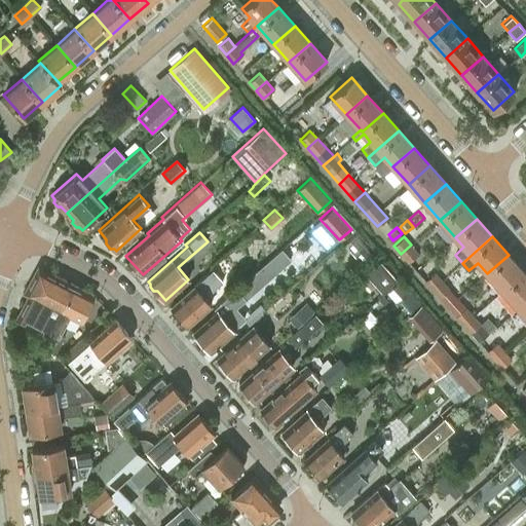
[(408,262),(418,253),(411,245),(401,254),(408,262)]
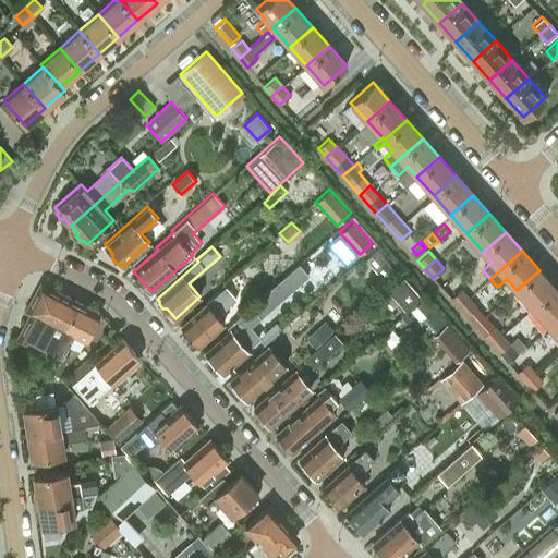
[(298,265),(281,280),(290,290),(306,275),(298,265)]
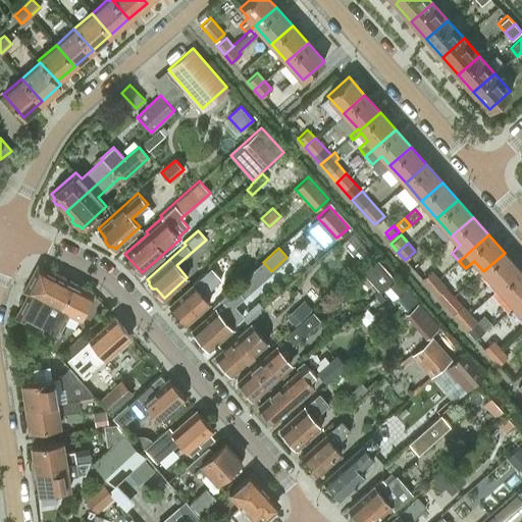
[(499,289),(520,270),(505,253),(483,271),(499,289)]
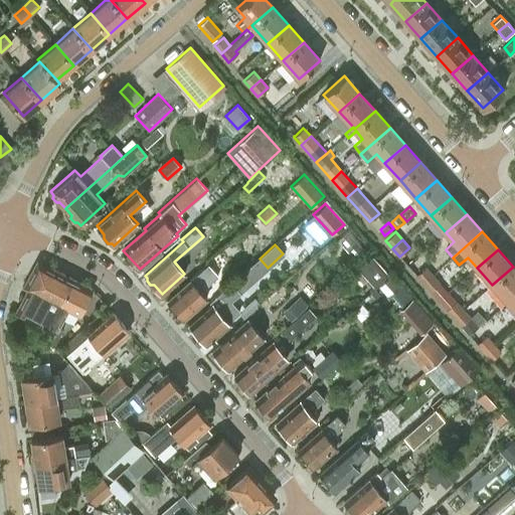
[(373,285),(387,273),(381,266),(376,261),(372,255),(358,268),(373,285)]
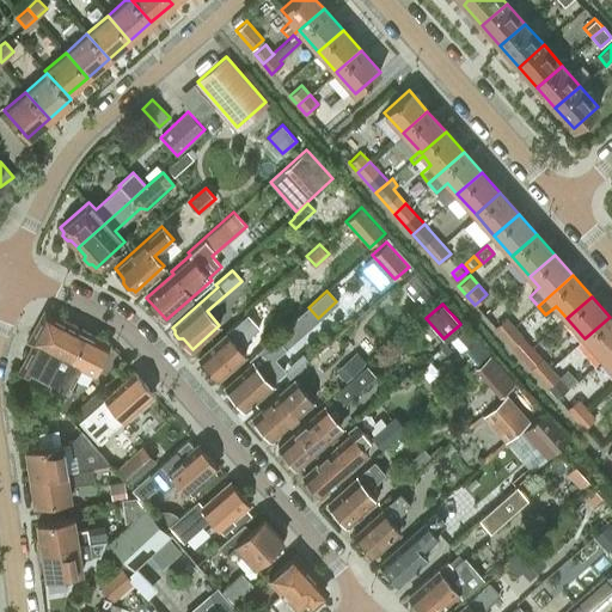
[(251,361),(225,385),(234,397),(233,399),(240,407),(242,405),(245,409),(273,384),(271,383),(285,371),(274,357),(318,318),(308,307),(249,359),(251,361)]
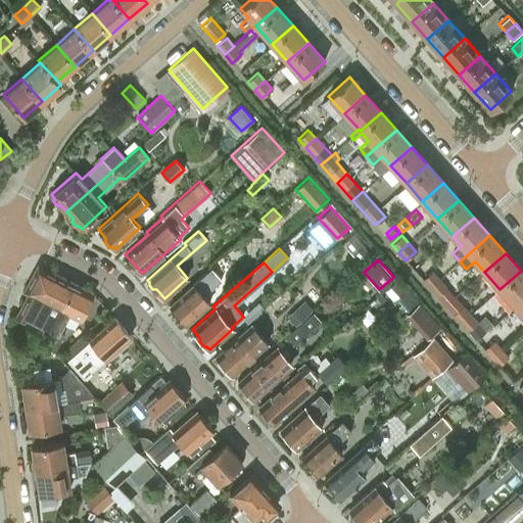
[(54,274),(53,276),(39,268),(27,291),(29,292),(14,319),(22,323),(47,336),(50,329),(50,328),(74,284),(54,274)]
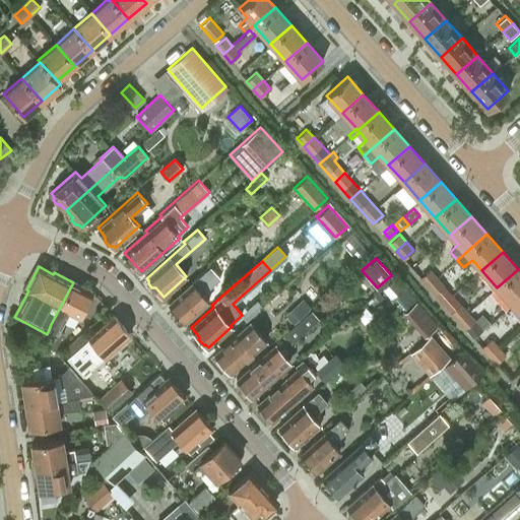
[(201,293),(219,276),(210,266),(192,282),(169,303),(177,312),(176,315),(180,319),(183,319),(185,322),(208,302),(201,293)]
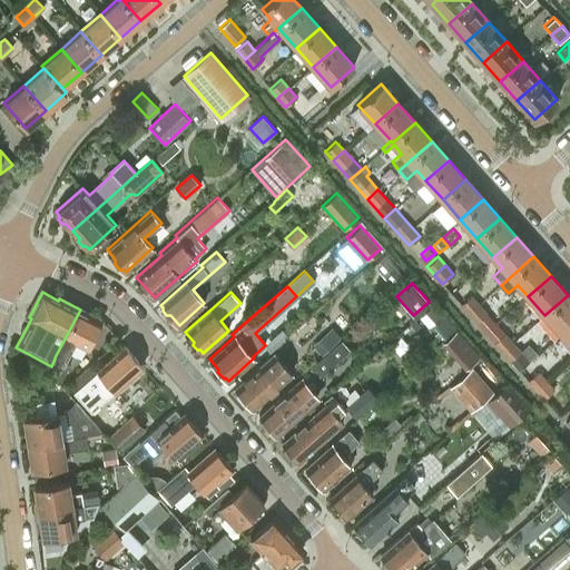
[(468,313),(479,303),(471,294),(460,304),(468,313)]
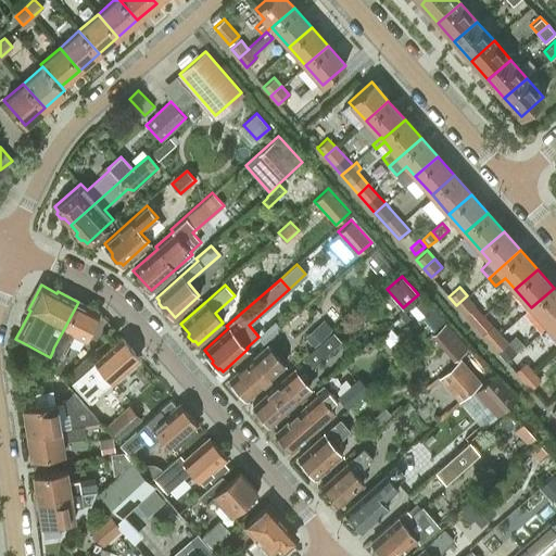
[(547,326),(555,318),(555,290),(554,288),(531,307),(547,326)]
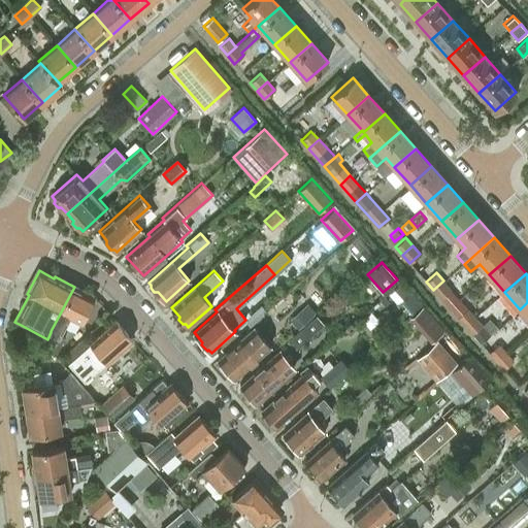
[(440,298),(451,290),(443,281),(433,290),(440,298)]
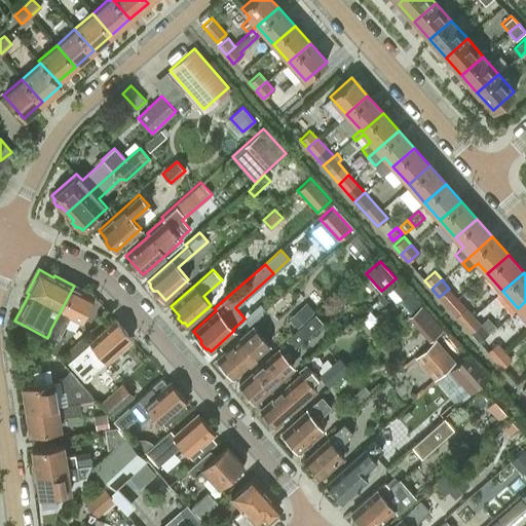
[(399,282),(392,287),(402,298),(409,292),(399,282)]
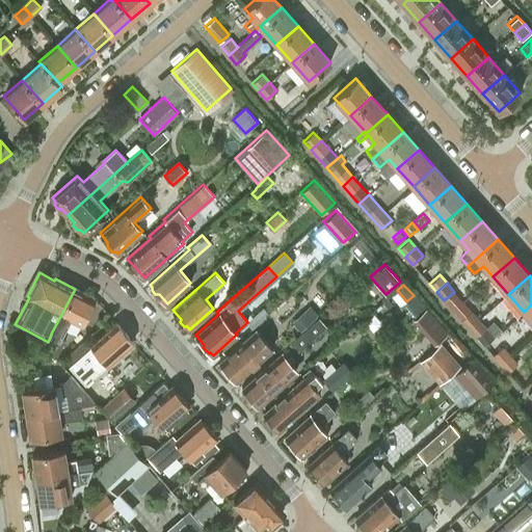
[(81,325),(95,298),(75,289),(51,334),(51,335),(48,342),(46,346),(56,357),(64,341),(59,338),(69,319),(81,325)]
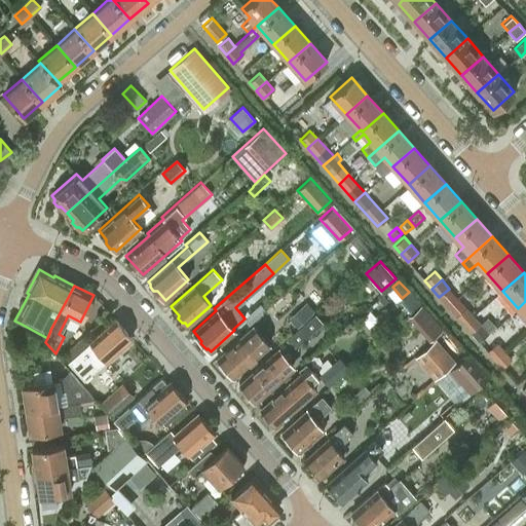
[(306,301),(289,317),(296,327),(314,310),(306,301)]
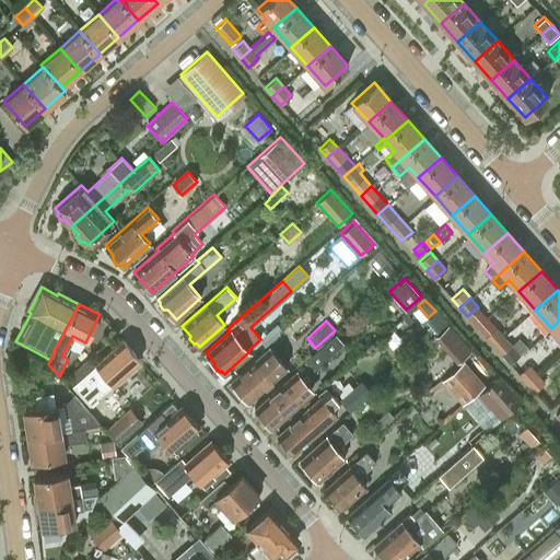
[(277,324),(260,339),(266,346),(280,333),(278,331),(281,328),(277,324)]
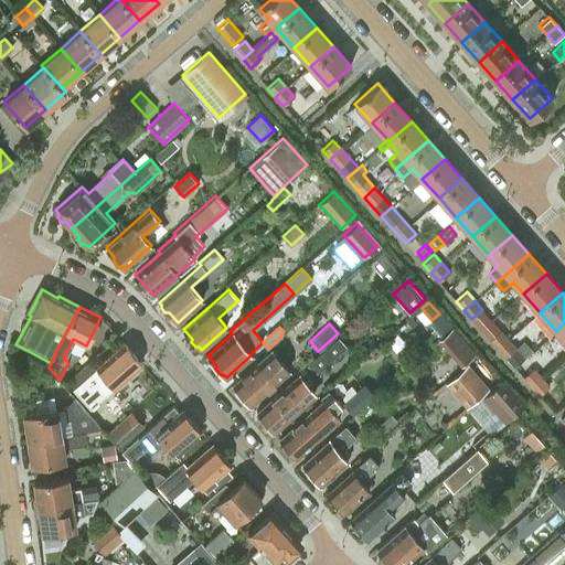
[(452,327),(438,339),(461,365),(476,353),(452,327)]
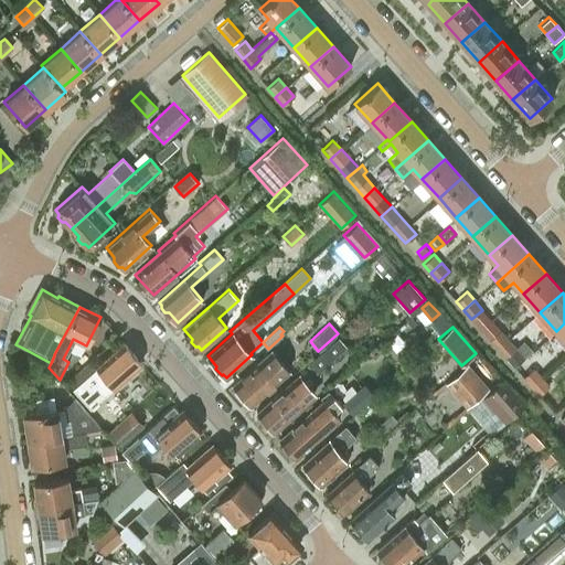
[(498,349),(509,340),(500,329),(489,339),(498,349)]
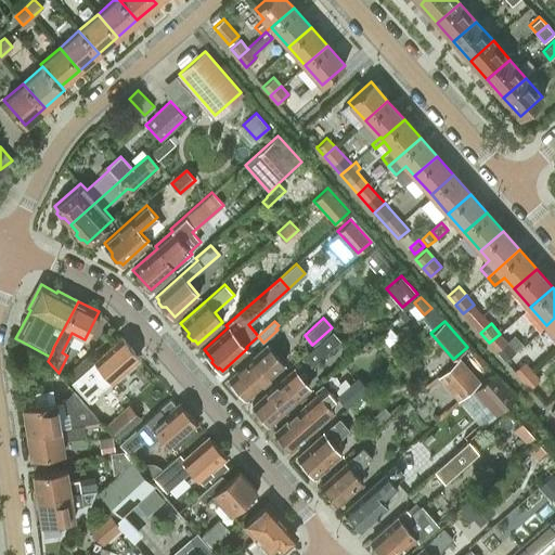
[(310,366),(339,340),(333,333),(302,359),(310,366)]
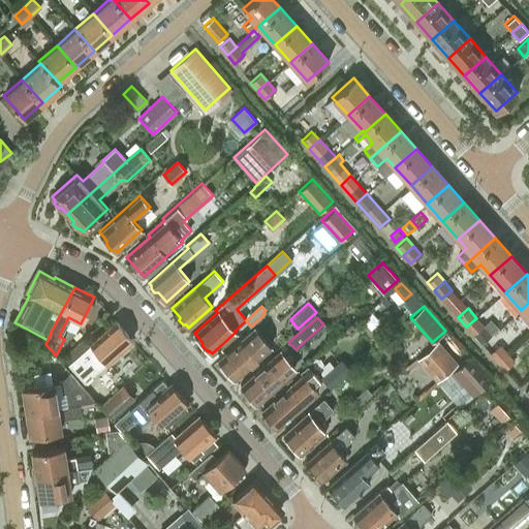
[(481,327),(483,324),(476,318),(466,327),(481,344),(490,336),(481,327)]
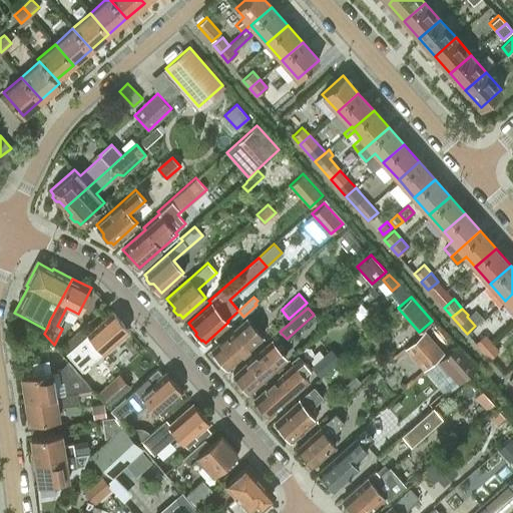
[(82,372),(128,330),(112,312),(66,353),(82,372)]
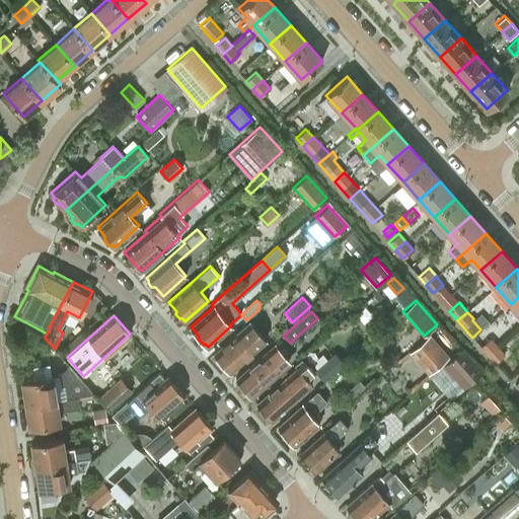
[(269,338),(258,325),(251,318),(213,353),(230,371),(269,338)]
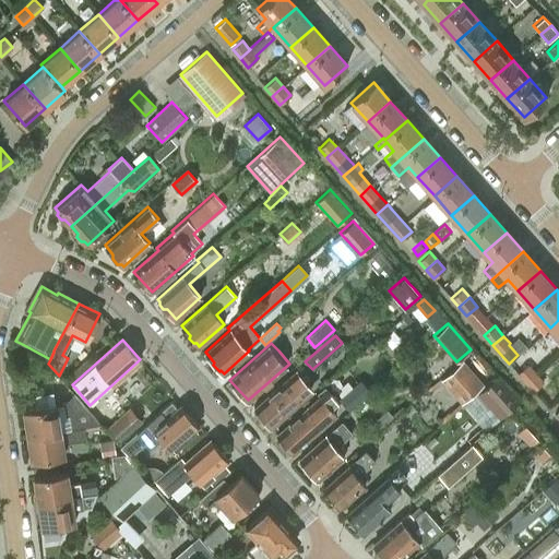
[(24,345),(15,345),(15,354),(24,354),(24,345)]
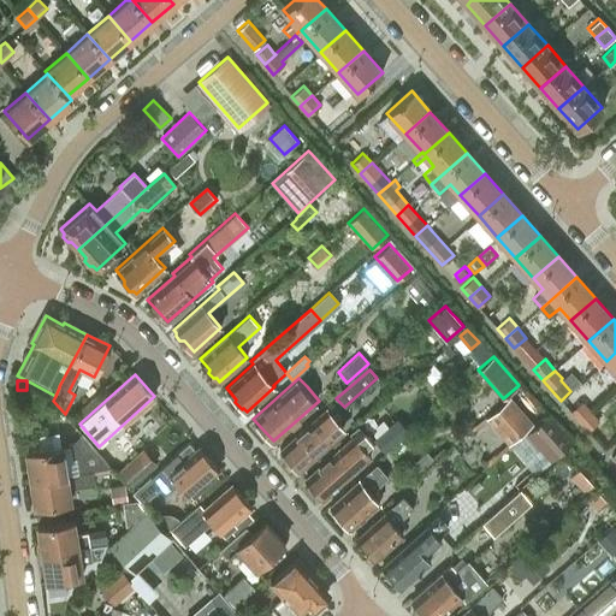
[(508,444),(533,422),(510,396),(485,418),(508,444)]
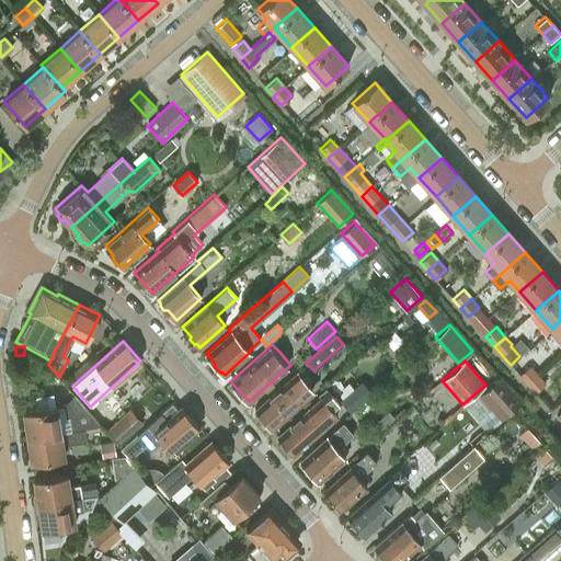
[(526,384),(537,374),(529,365),(518,374),(526,384)]
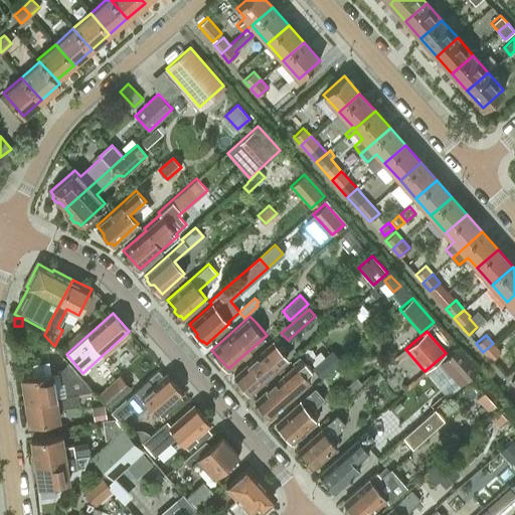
[(288,359),(276,346),(272,341),(233,375),(249,393),(288,359)]
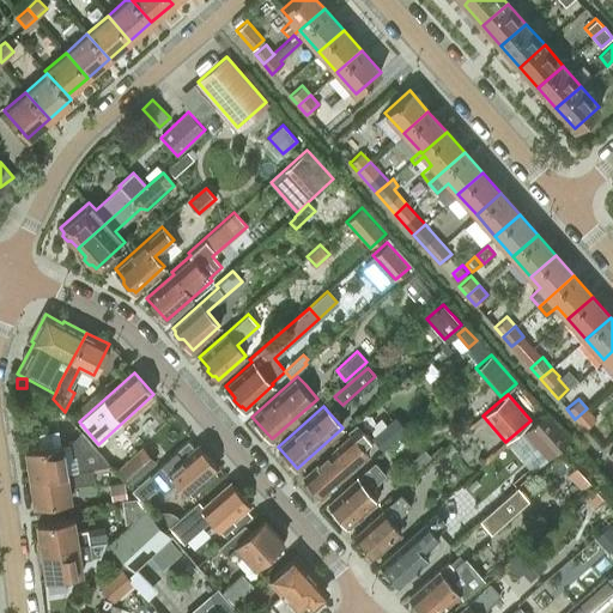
[(584,429),(595,418),(587,408),(575,419),(584,429)]
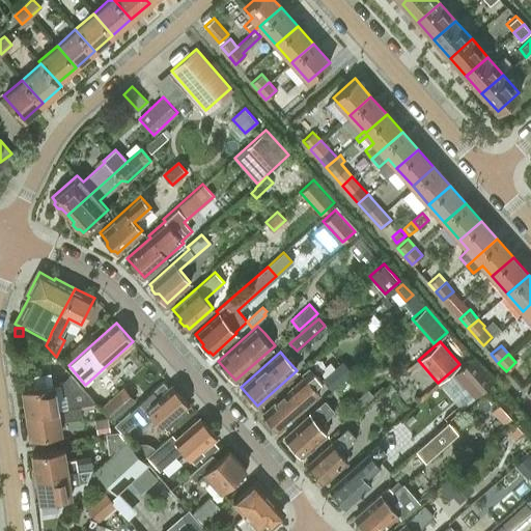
[(338,360),(322,374),(333,387),(348,372),(338,360)]
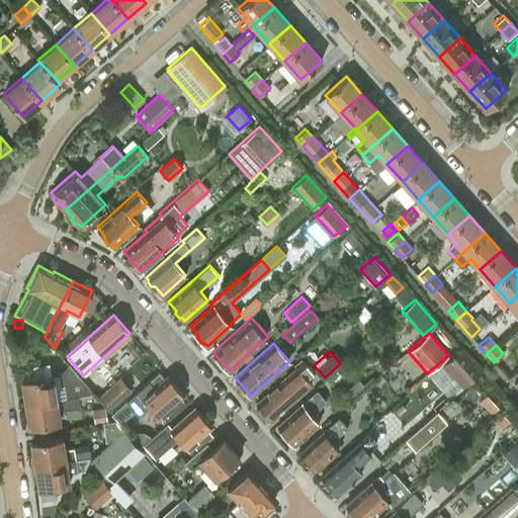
[(442,363),(428,374),(448,398),(462,385),(478,372),(459,351),(443,364),(442,363)]
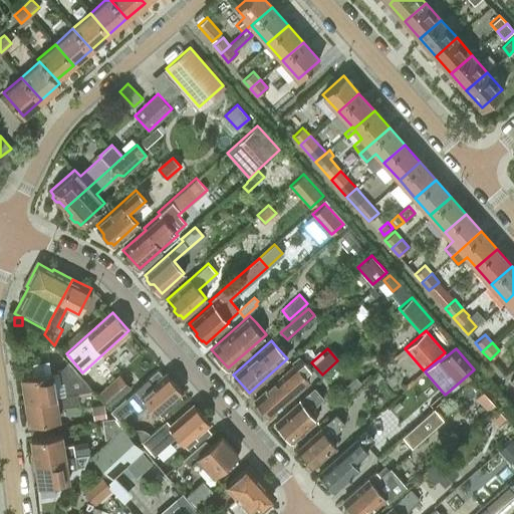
[(292,364),(254,399),(257,401),(256,405),(260,409),(263,409),(269,416),(292,395),(309,380),(302,372),(308,366),(297,354),(290,360),(293,364),(292,364)]
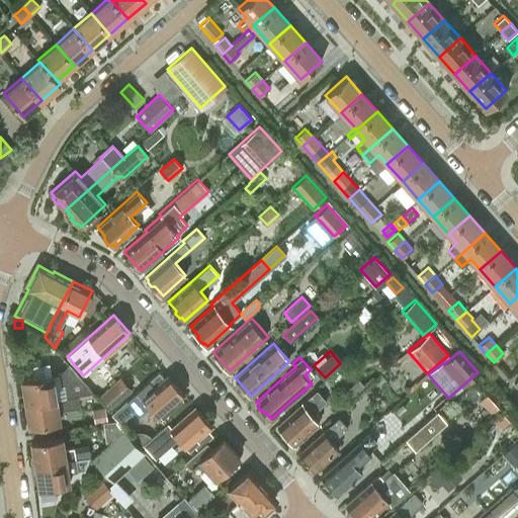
[(92,393),(83,382),(68,365),(58,374),(21,380),(24,405),(66,398),(78,396),(92,393)]
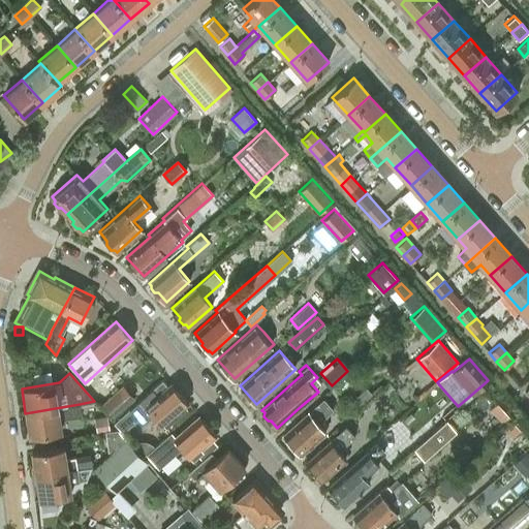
[(152,389),(130,408),(135,414),(137,416),(143,422),(152,412),(162,425),(188,403),(170,383),(167,386),(162,380),(152,389)]
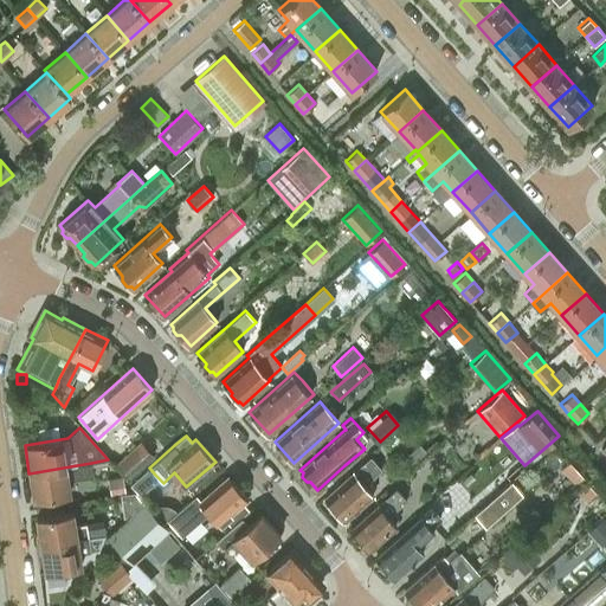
[(439,443),(438,442),(436,439),(425,449),(429,453),(439,443)]
